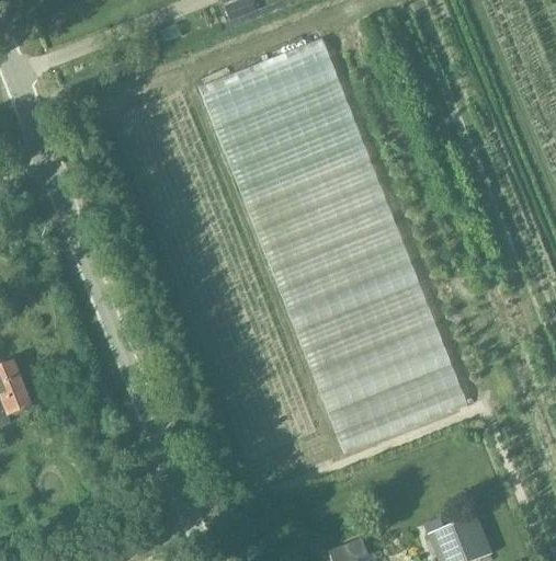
[(211,107),(215,122),(337,81),(322,41),(200,81),(208,109),(211,107)]
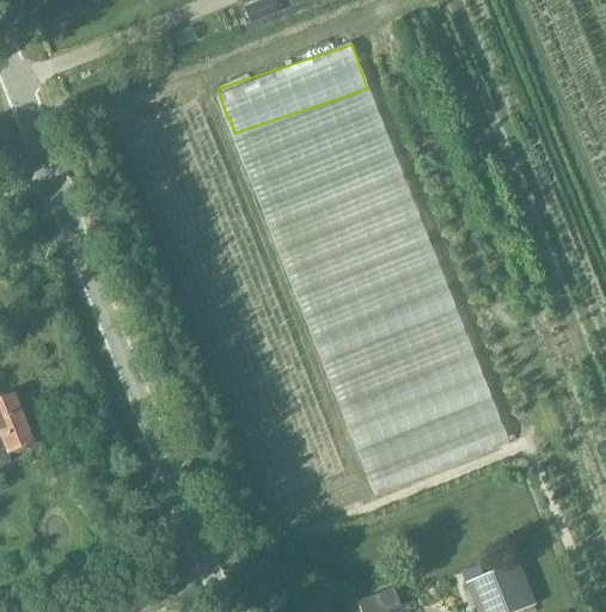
[(454,464),(508,450),(489,379),(453,389),(451,380),(347,407),(352,423),(357,442),(451,418),(455,435),(447,438),(454,464)]
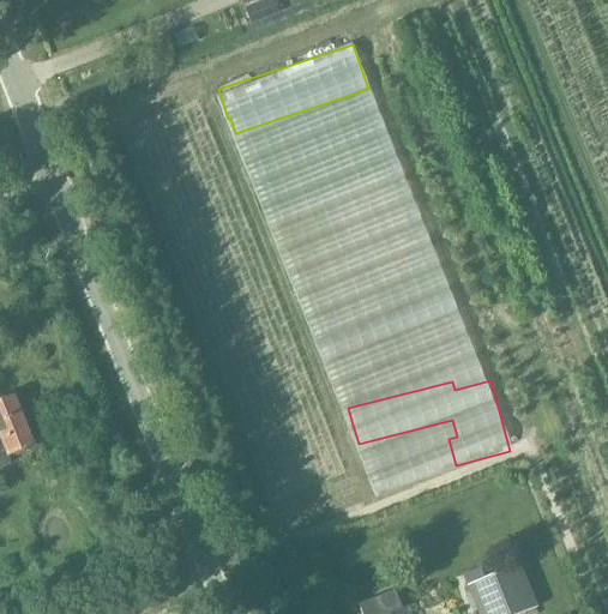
[(37,446),(17,397),(0,403),(0,429),(1,433),(0,433),(0,469),(14,464),(12,456),(37,446)]
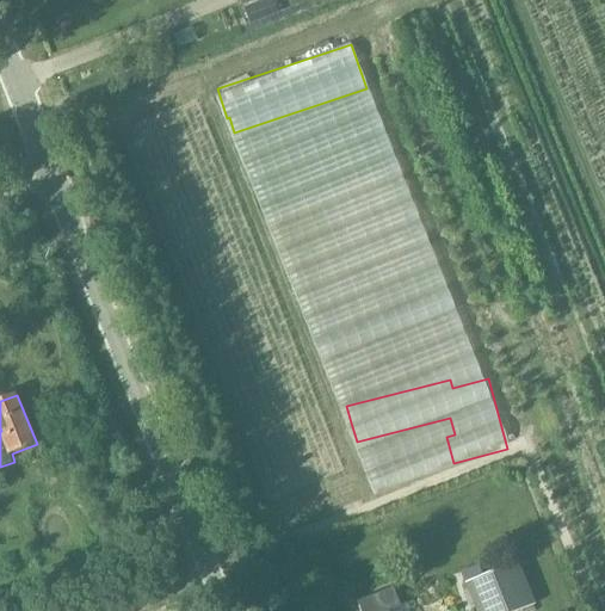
[(477,610),(522,610),(537,605),(519,562),(468,584),(477,610)]
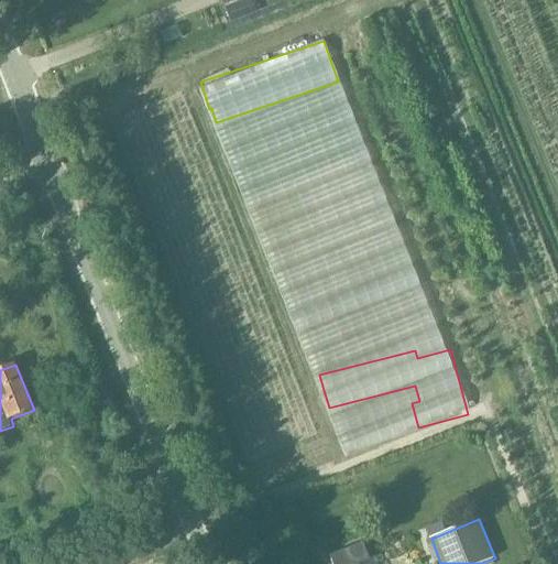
[(359,563),(360,563),(371,559),(364,542),(331,555),(335,563),(359,563)]
